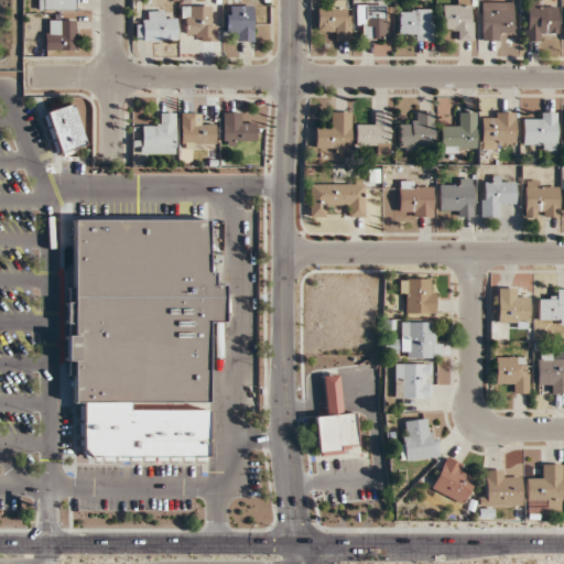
[(39,0),(40,10),(75,10),(74,0),(39,0)]
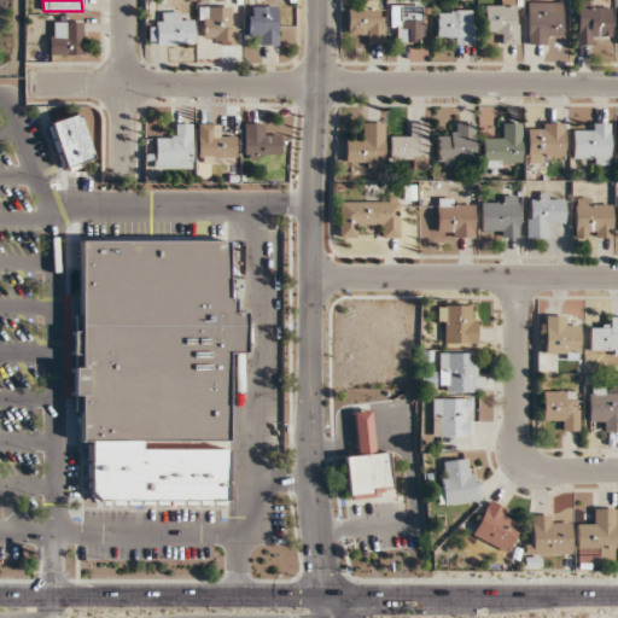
[(485,9),(485,33),(496,33),(496,44),(519,44),(518,0),(496,0),(497,9),(485,9)]
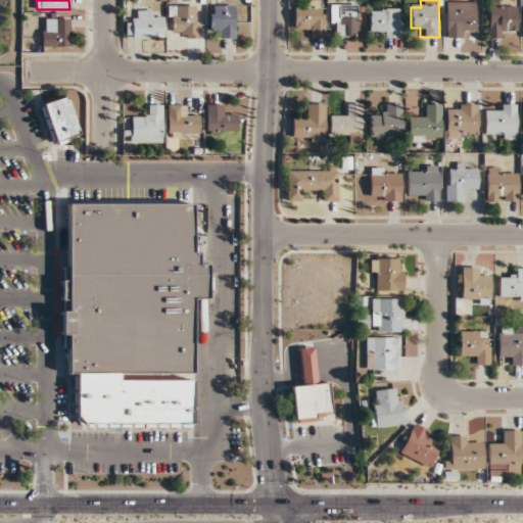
[(295,27),(305,27),(305,37),(323,37),(323,1),(295,1),(295,27)]
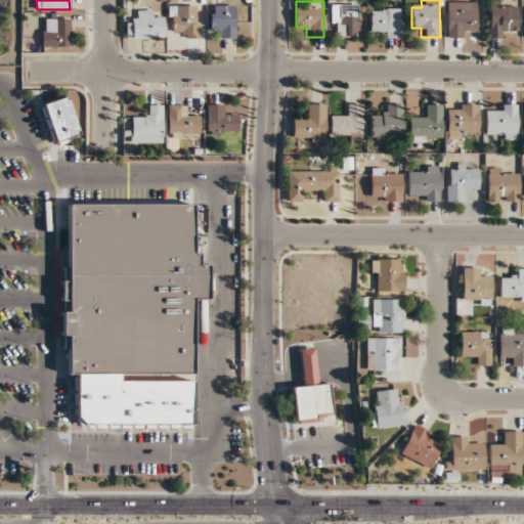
[(447,37),(467,37),(467,28),(476,28),(476,2),(447,2),(447,37)]
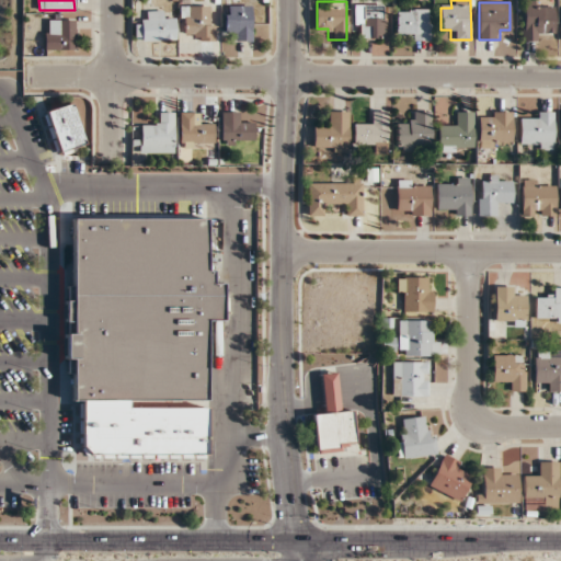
[(544,39),(544,32),(554,32),(554,3),(524,3),(524,39),(544,39)]
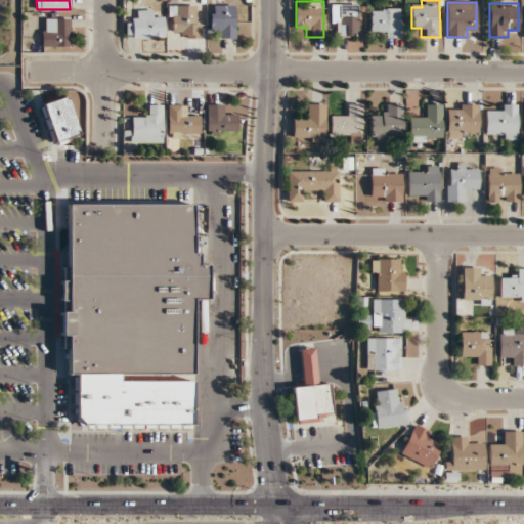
[(335,27),(335,36),(359,36),(359,4),(332,4),(332,27),(335,27)]
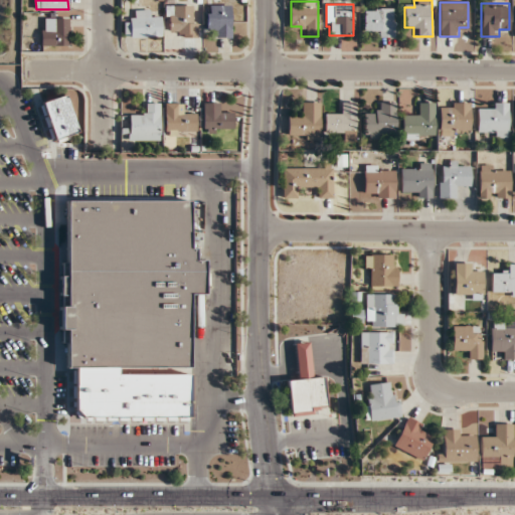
[(165,5),(165,27),(175,27),(175,36),(196,36),(196,5),(165,5)]
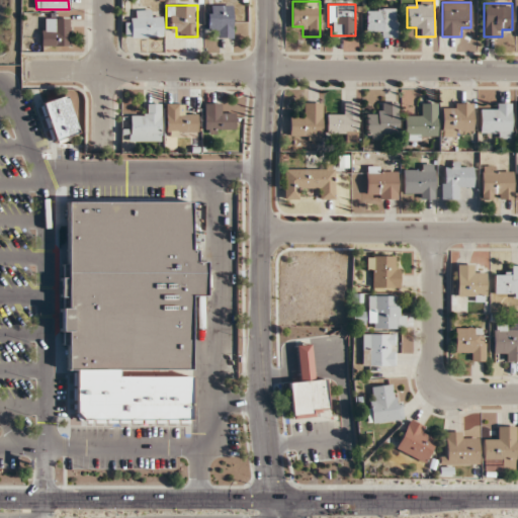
[(217,27),(217,37),(233,37),(233,5),(207,5),(207,27),(217,27)]
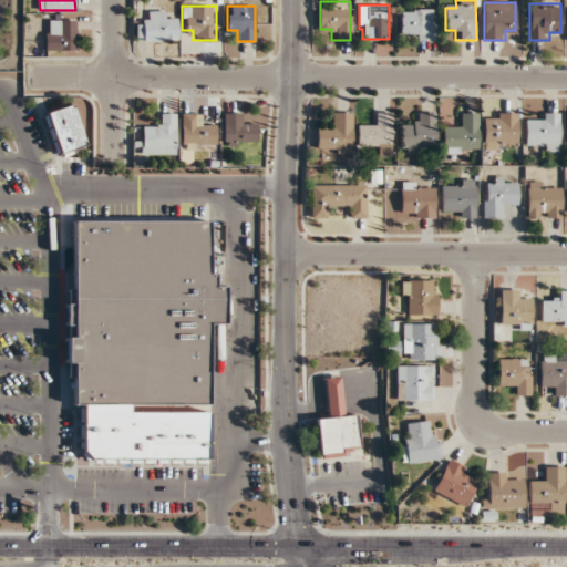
[(146,10),(146,20),(137,20),(137,41),(177,41),(177,20),(165,20),(165,10),(146,10)]
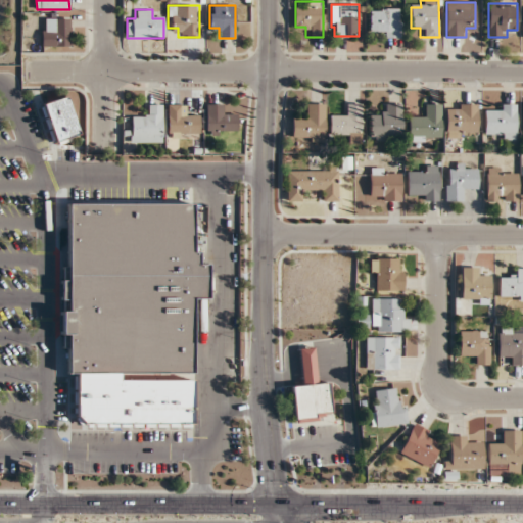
[(400,9),(370,9),(370,28),(379,28),(379,38),(400,38),(400,9)]
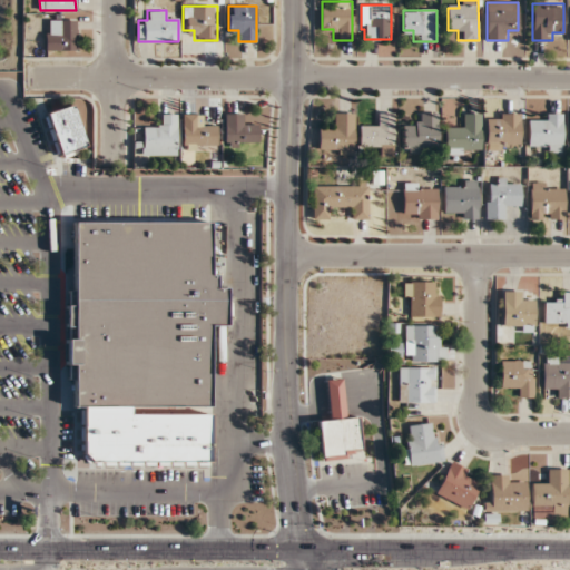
[(46,50),(77,50),(77,20),(46,20),(46,50)]
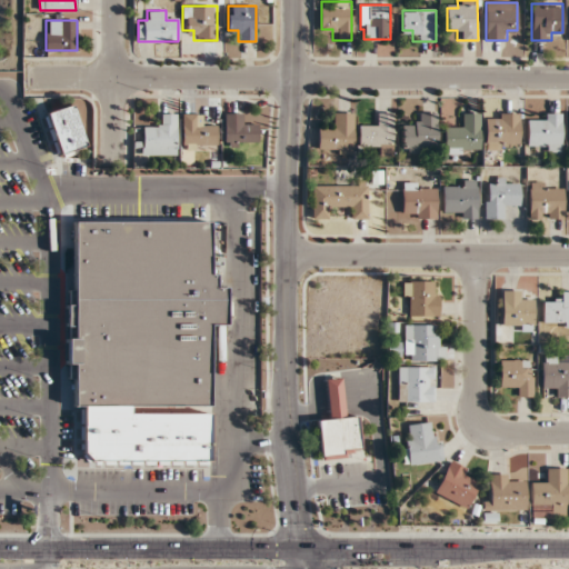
[(75,105),(46,111),(55,156),(85,149),(75,105)]
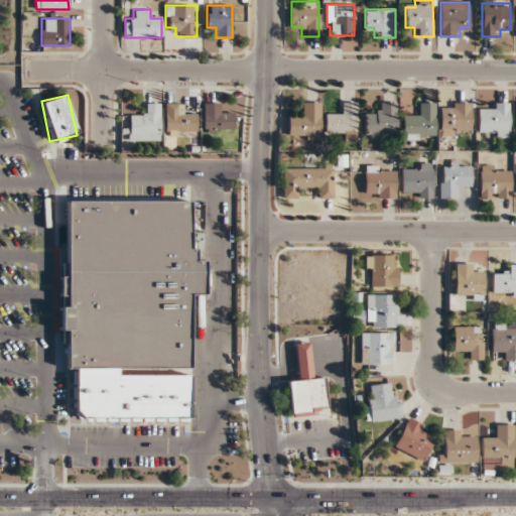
[(288,136),(320,136),(320,102),(299,102),(299,113),(288,113),(288,136)]
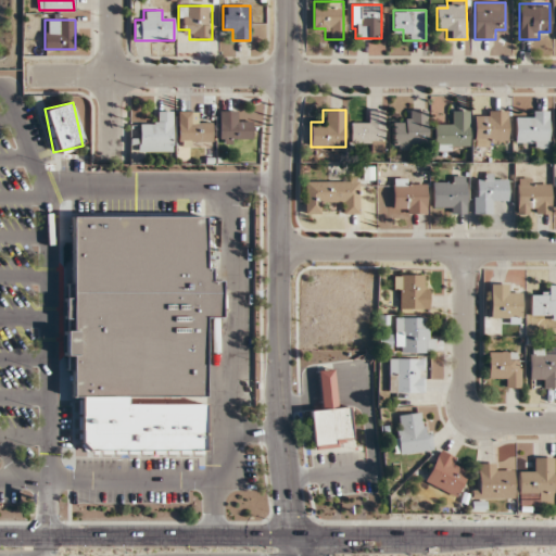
[(139,151),(172,152),(173,111),(160,111),(160,123),(139,123),(139,151)]
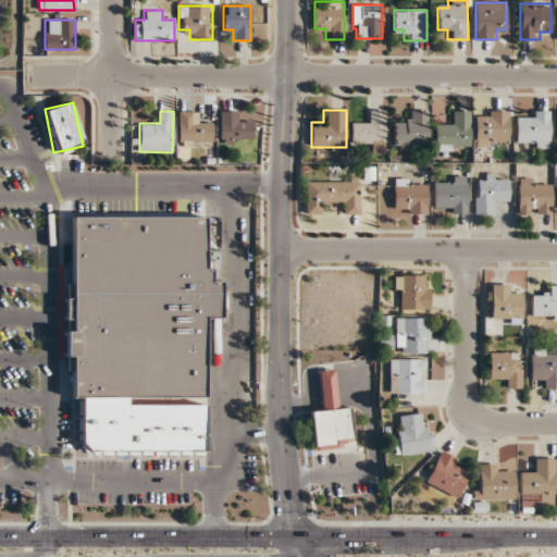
[(252,144),(252,122),(240,122),(240,111),(219,111),(219,144),(252,144)]
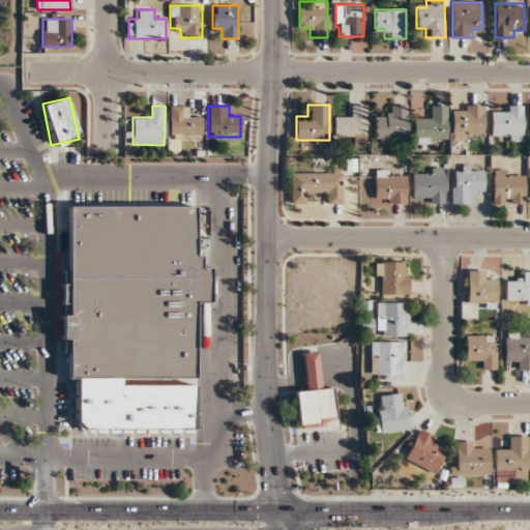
[(407,106),(386,106),(386,116),(375,116),(375,141),(398,141),(398,136),(407,136),(407,106)]
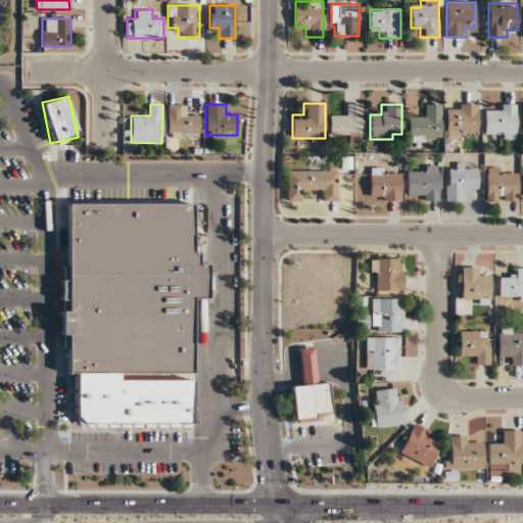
[(420,114),(409,114),(409,142),(440,142),(440,104),(420,104),(420,114)]
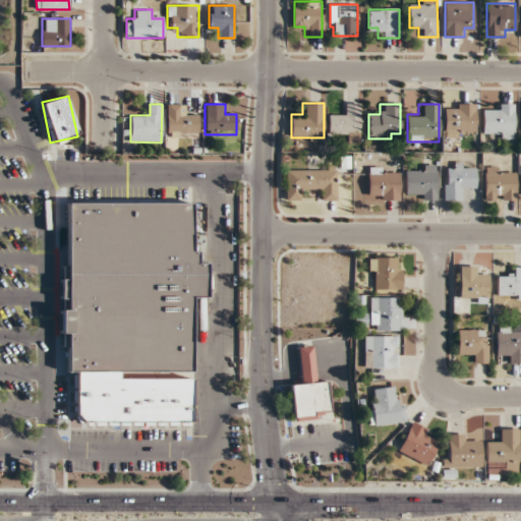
[(475,104),(444,104),(444,136),(475,136),(475,104)]
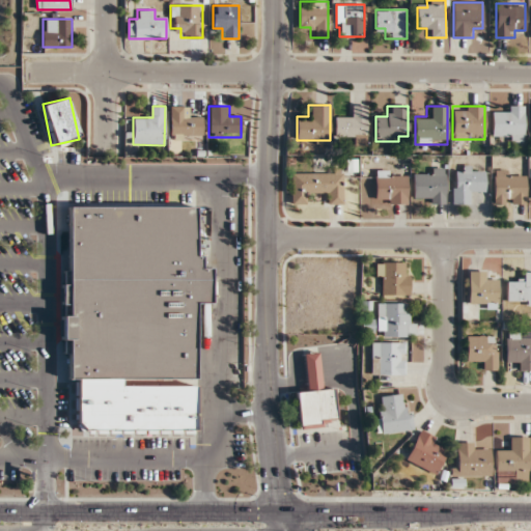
[(524,106),(501,106),(501,113),(492,113),(492,140),(524,140),(524,106)]
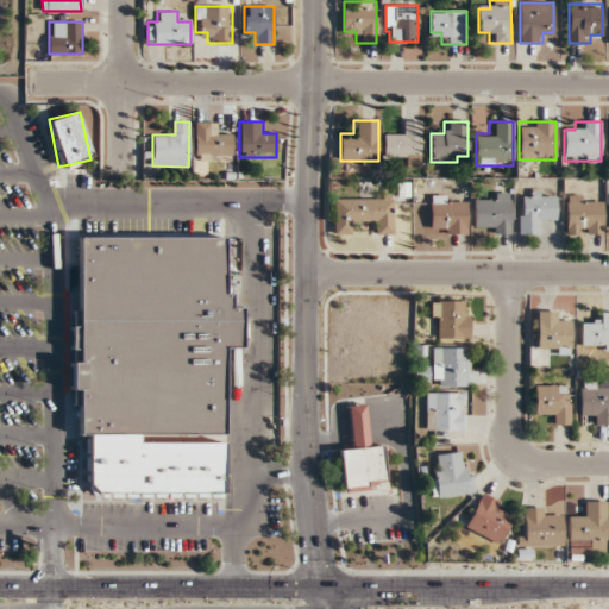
[(207,123),(195,123),(195,157),(231,157),(231,133),(207,133),(207,123)]
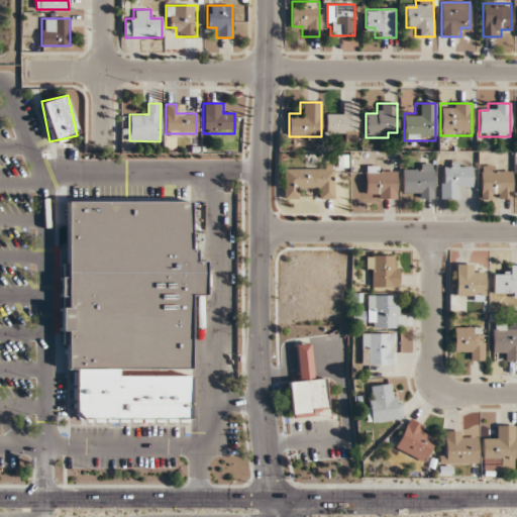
[(440,199),(461,199),(461,188),(473,188),(472,162),(450,162),(450,168),(440,168),(440,199)]
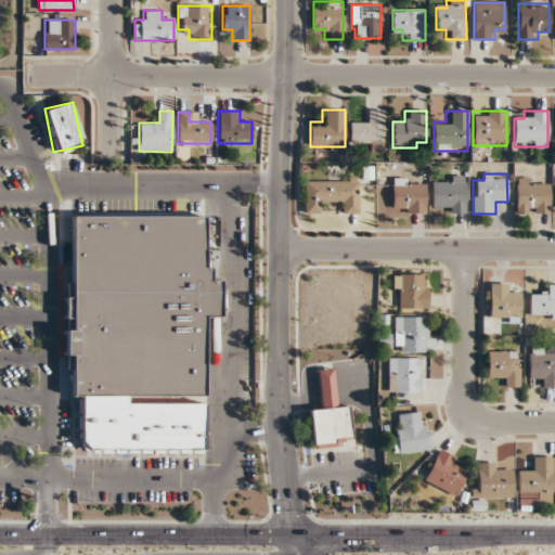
[(465,214),(465,176),(431,176),(431,203),(443,203),(443,214),(465,214)]
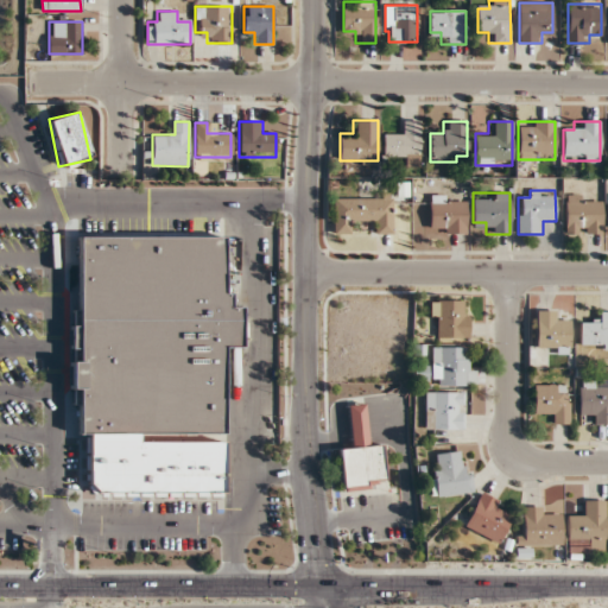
[(334,234),(349,234),(349,222),(374,221),(374,234),(393,233),(393,195),(333,196),(334,234)]
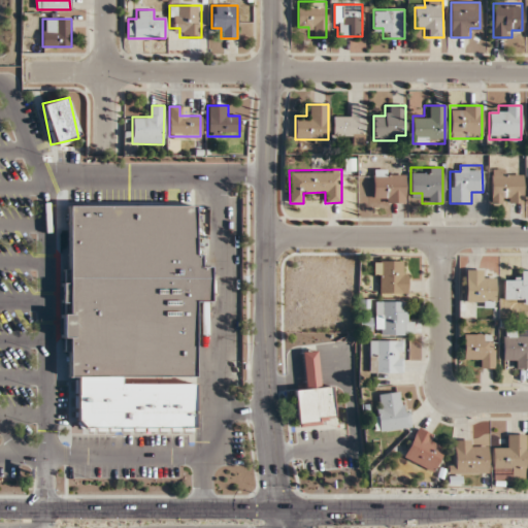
[(373,203),(405,203),(405,169),(373,169),(373,203)]
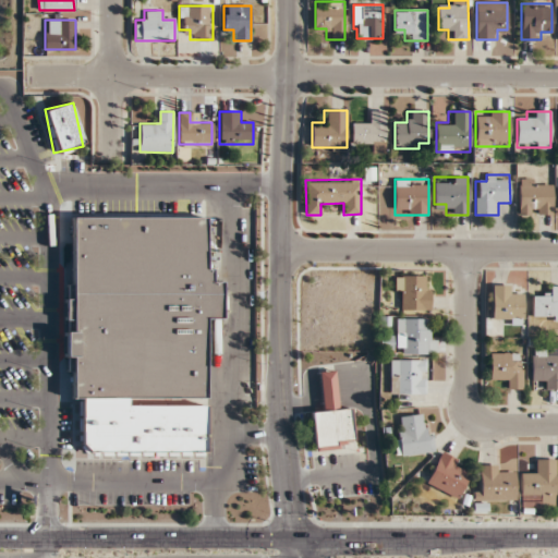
[(519,215),(553,215),(553,179),(519,179),(519,215)]
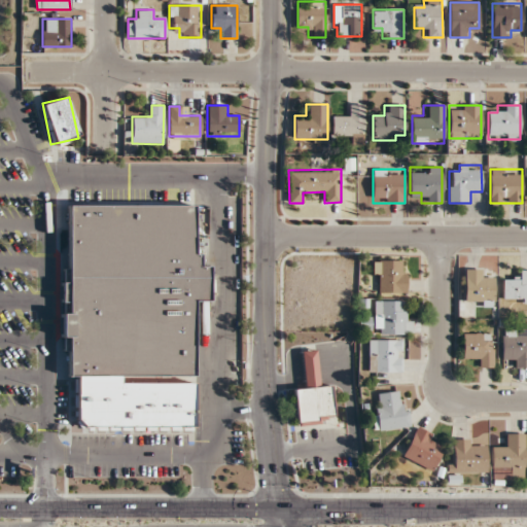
[(66,204),(194,206),(192,257),(198,257),(198,268),(207,268),(207,300),(194,300),(191,430),(81,428),(74,417),(74,378),(67,378),(68,339),(59,339),(59,312),(65,312),(66,204)]
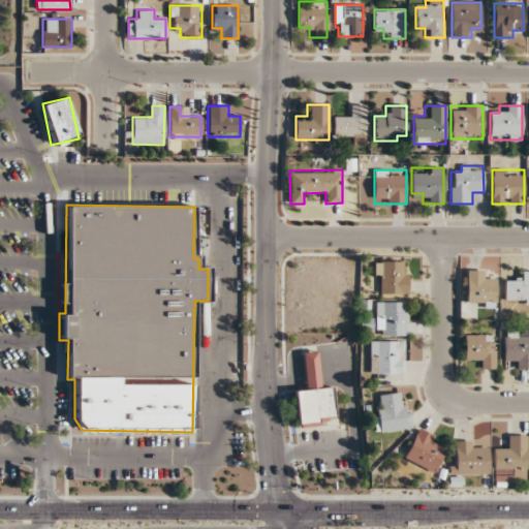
[(407,294),(407,261),(374,261),(374,283),(383,283),(383,294),(407,294)]
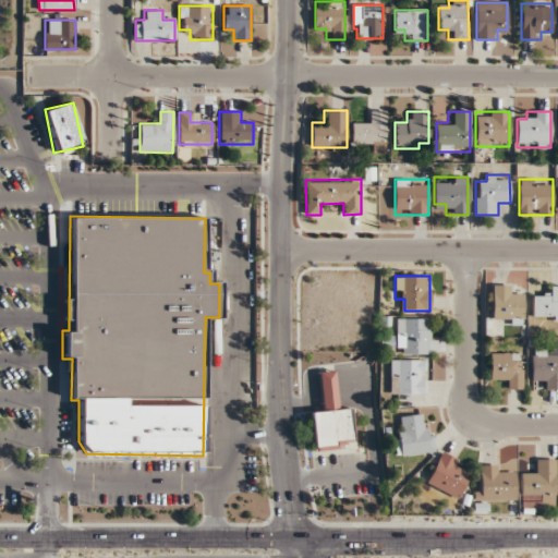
[(511,284),(492,284),(492,323),(523,323),(523,295),(511,295),(511,284)]
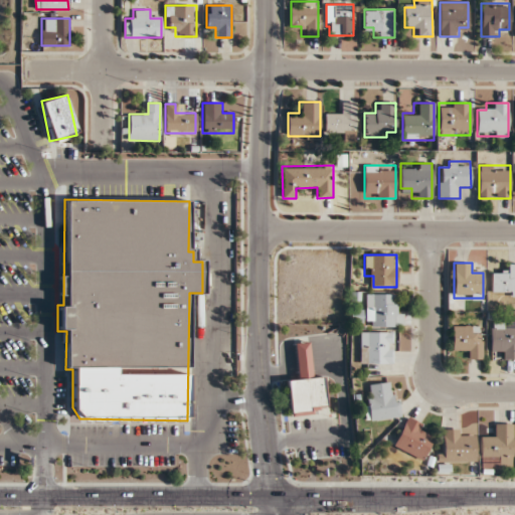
[(491,274),(491,294),(514,294),(514,266),(501,266),(501,274),(491,274)]
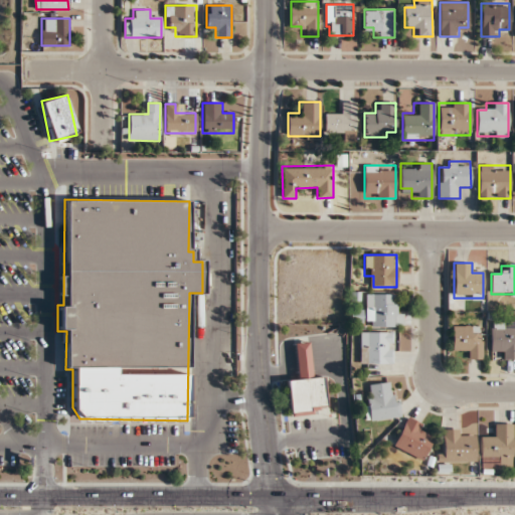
[(401,327),(401,305),(392,305),(392,294),(365,294),(365,327),(401,327)]
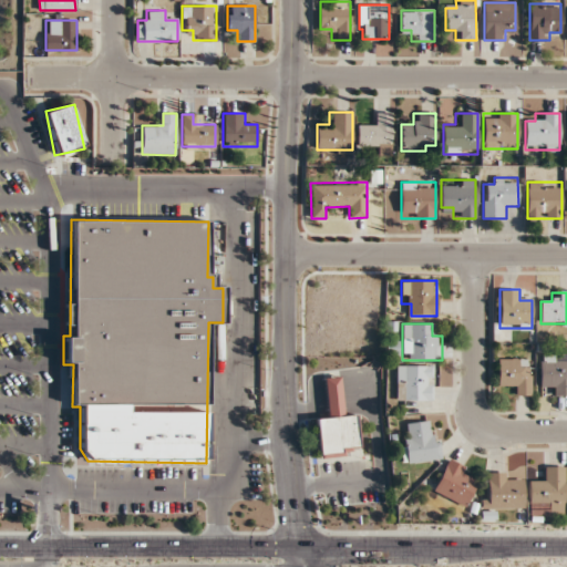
[(540,384),(550,384),(550,395),(566,394),(566,354),(540,354),(540,384)]
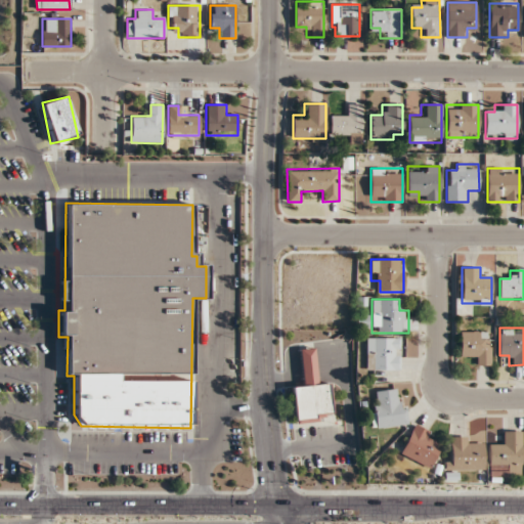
[(490,365),(490,332),(461,332),(461,354),(470,354),(470,365),(490,365)]
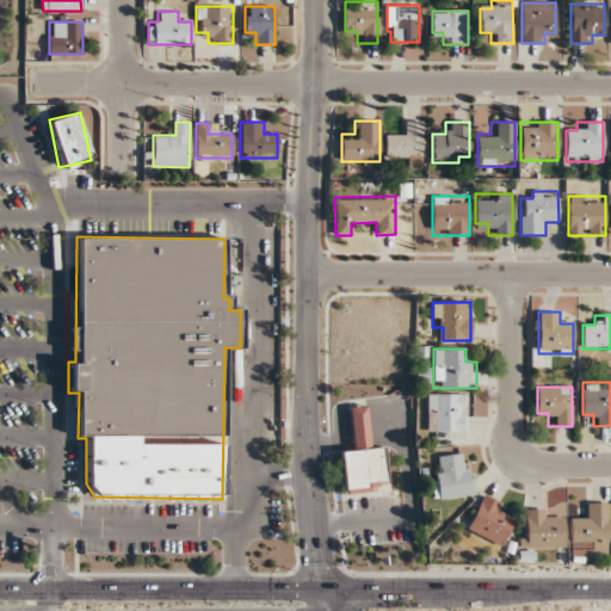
[(466,394),(426,394),(426,432),(466,432),(466,394)]
